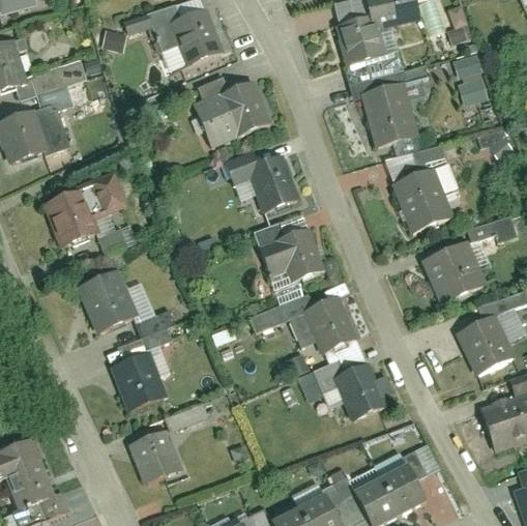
[(364,0),(370,15),(339,24),(350,60),(387,50),(381,29),(421,18),(416,0),(364,0)]
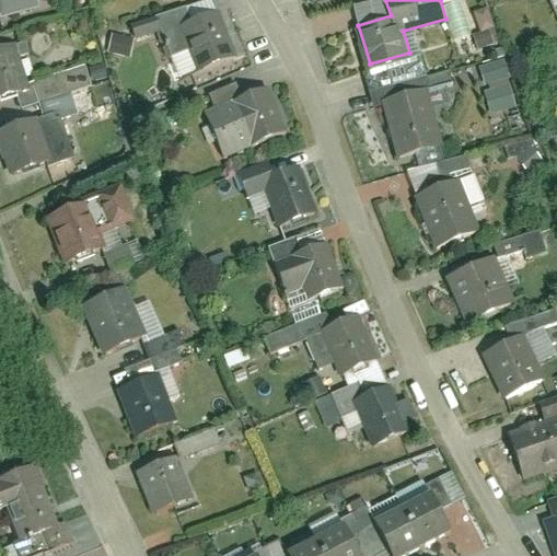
[(444,0),(451,33),(467,31),(462,0),(444,0)]
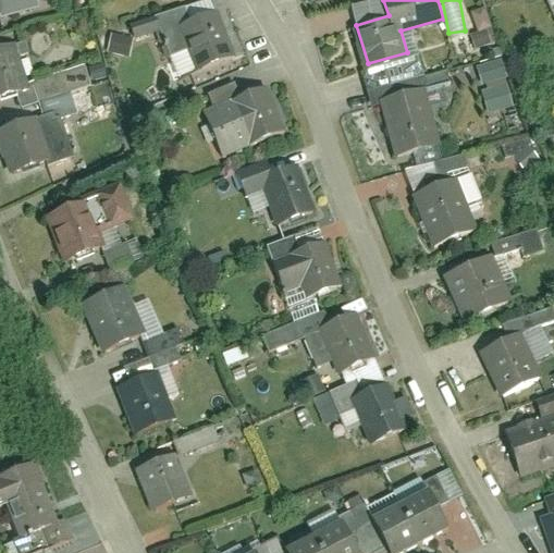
[(482,3),(467,8),(474,28),(489,23),(482,3)]
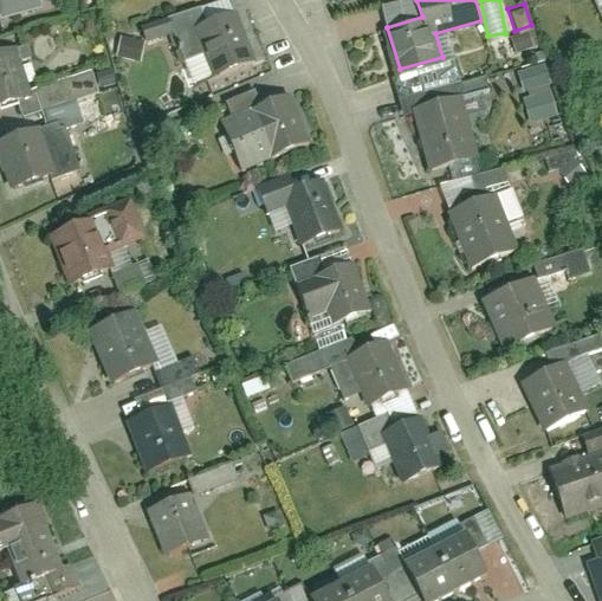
[(213,72),(254,56),(234,6),(194,23),(213,72)]
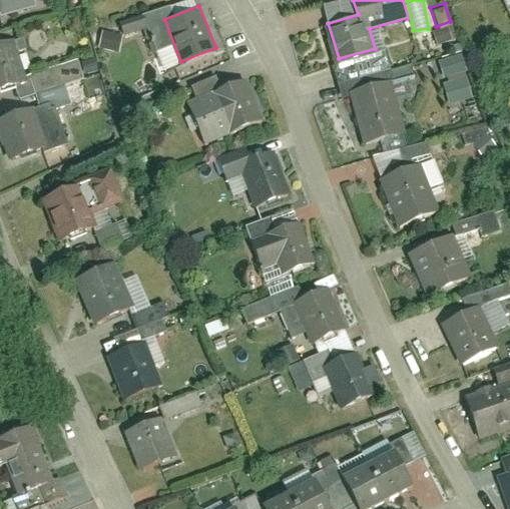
[(14,37),(0,40),(0,87),(27,77),(14,37)]
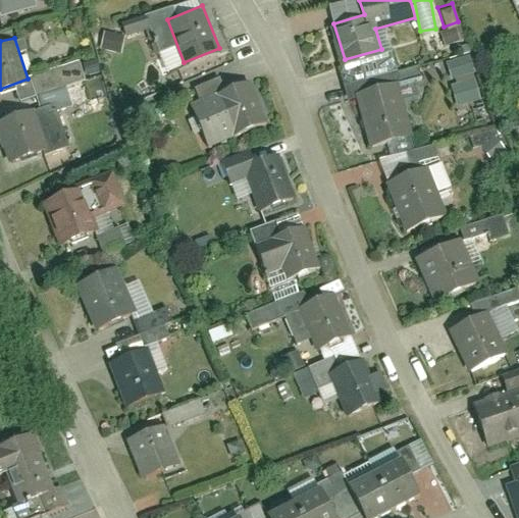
[(442,58),(447,75),(471,69),(466,51),(442,58)]
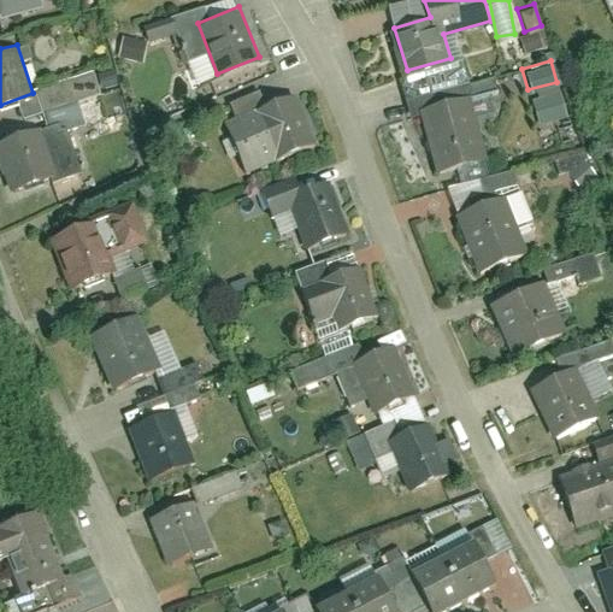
[(556,87),(528,95),(534,122),(564,113),(556,87)]
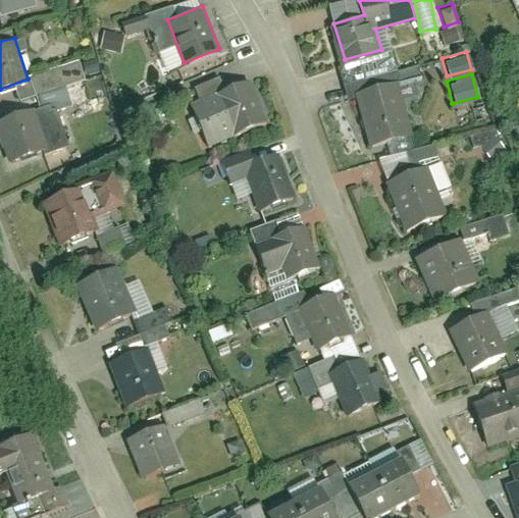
[(251,75),(190,101),(207,144),(268,118),(251,75)]
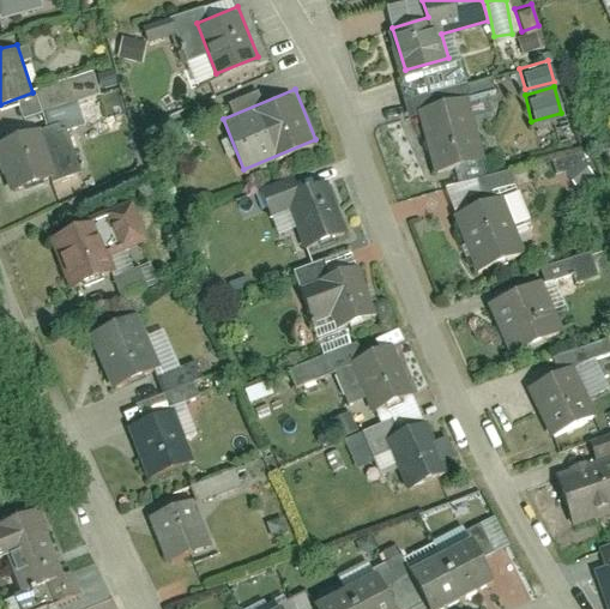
[(467,91),(417,106),(434,169),(485,155),(467,91)]
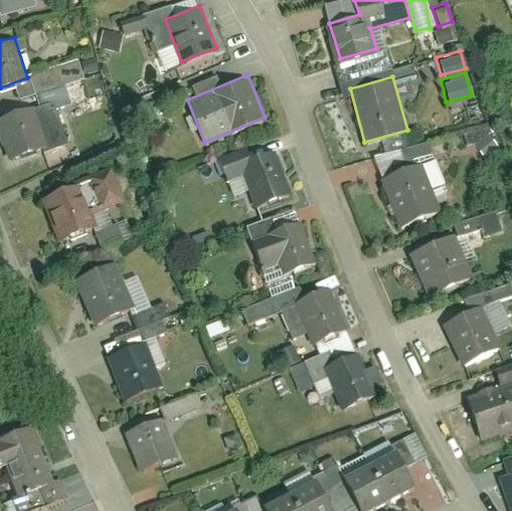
[(33,105),(0,117),(0,133),(7,156),(47,143),(33,105)]
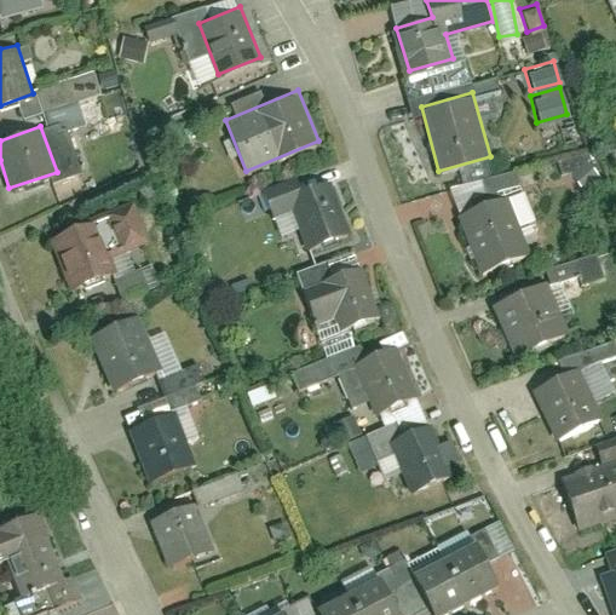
[(297,173),(262,188),(272,214),(291,207),(308,251),(353,233),(332,176),(303,188),(297,173)]
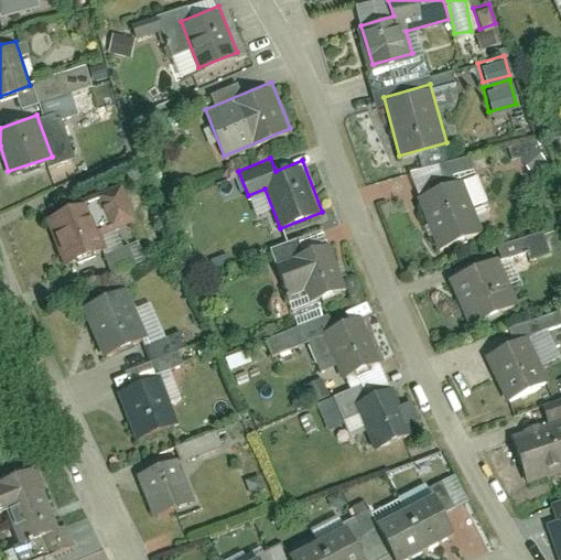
[(462,175),(416,194),(439,248),(484,229),(462,175)]
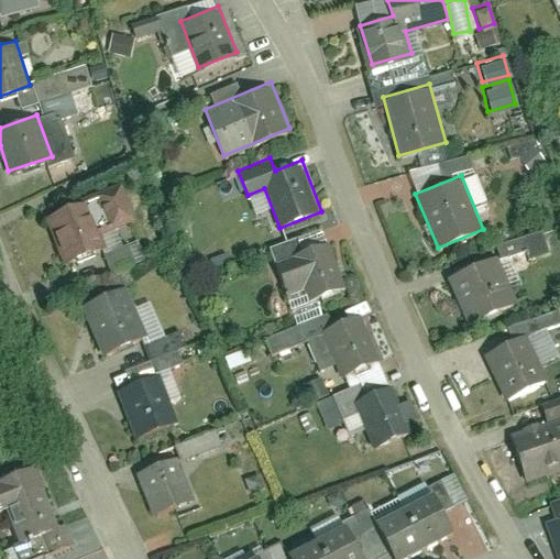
[(85,201),(45,217),(63,262),(105,247),(85,201)]
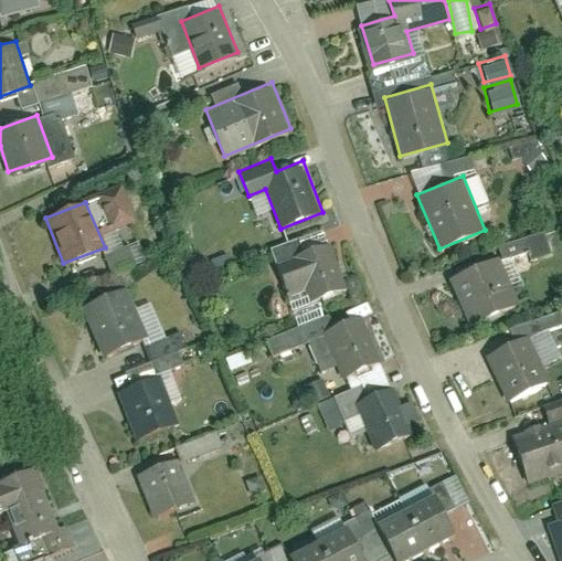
[(330,239),(275,261),(288,294),(304,288),(309,302),(349,286),(330,239)]
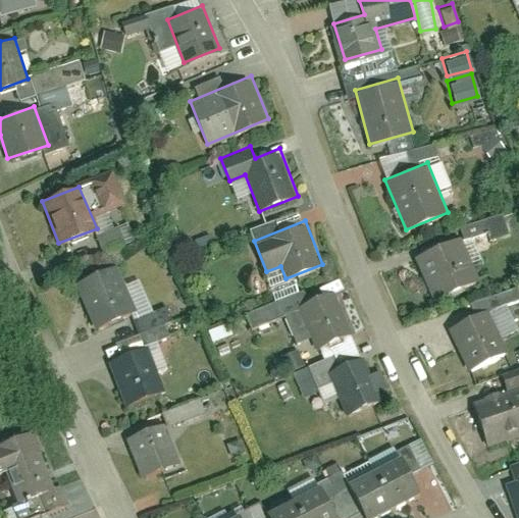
[(462,235),(413,256),(433,300),(481,277),(462,235)]
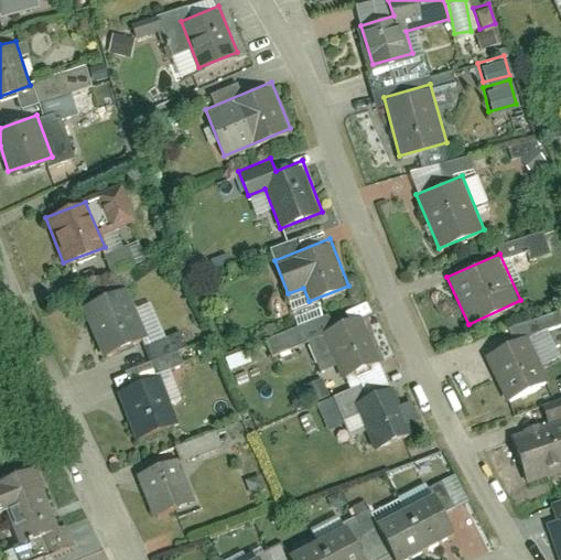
[(126,287),(81,307),(103,359),(148,337),(126,287)]
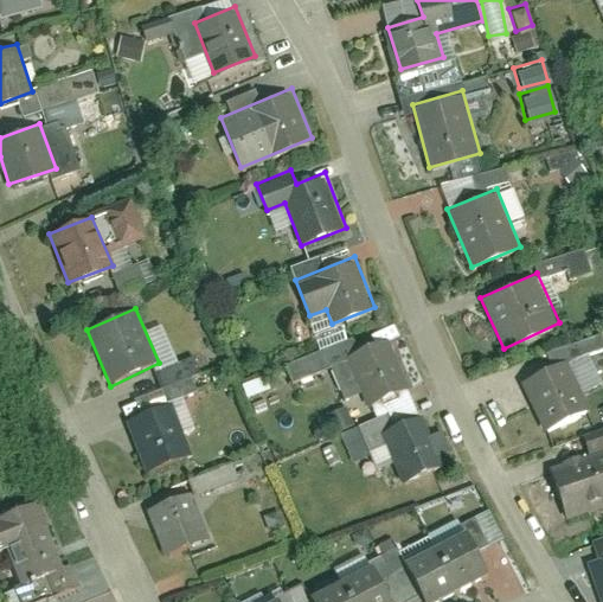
[(602,331),(543,348),(546,360),(602,344),(602,331)]
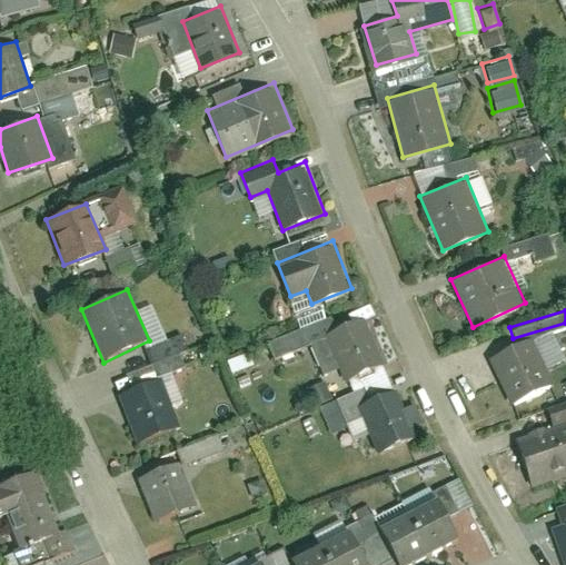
[(365,316),(328,333),(347,376),(385,359),(365,316)]
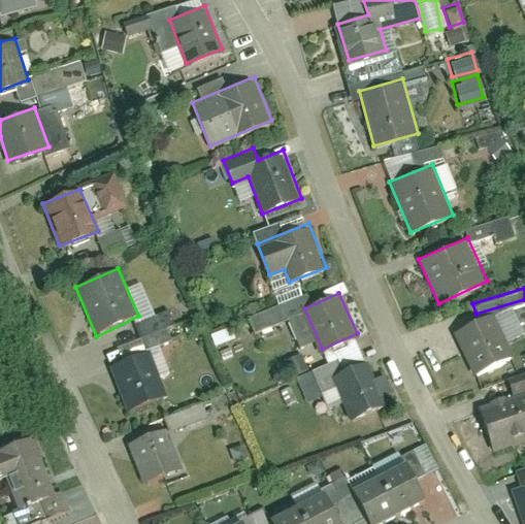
[(493,309),(453,329),(474,372),(515,352),(493,309)]
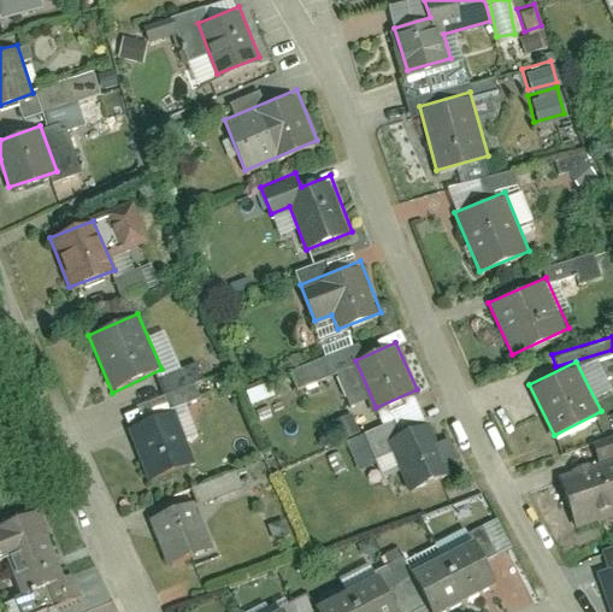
[(175,404),(129,423),(147,474),(195,458),(175,404)]
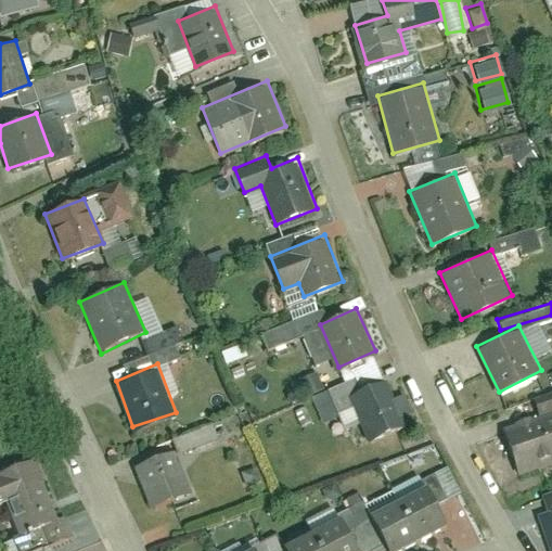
[(313,369),(299,376),(307,393),(321,385),(313,369)]
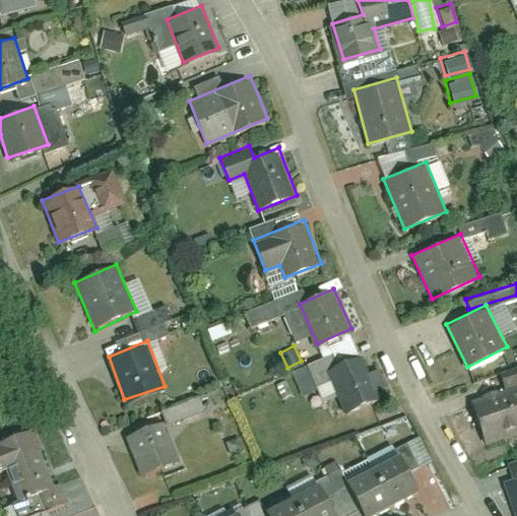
[(363,352),(326,370),(344,409),(381,393),(363,352)]
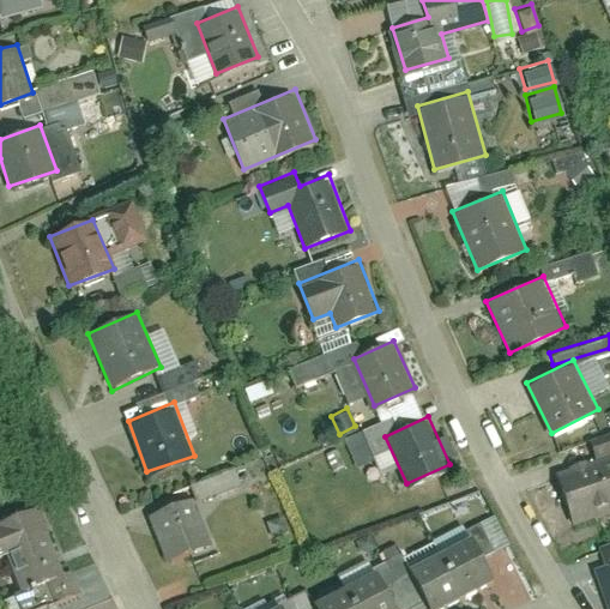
[(573,524),(609,511),(609,451),(555,470),(573,524)]
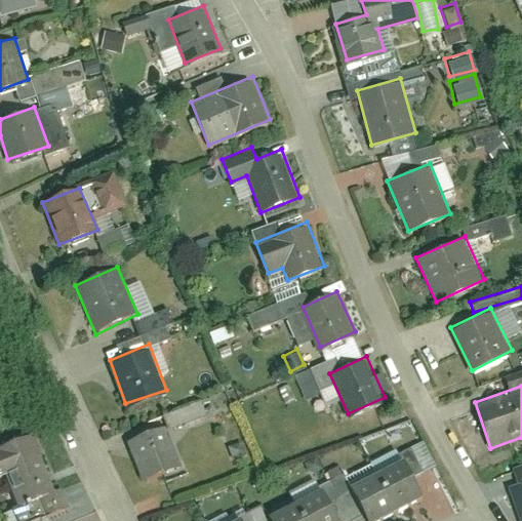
[(167,424),(126,438),(142,481),(182,464),(167,424)]
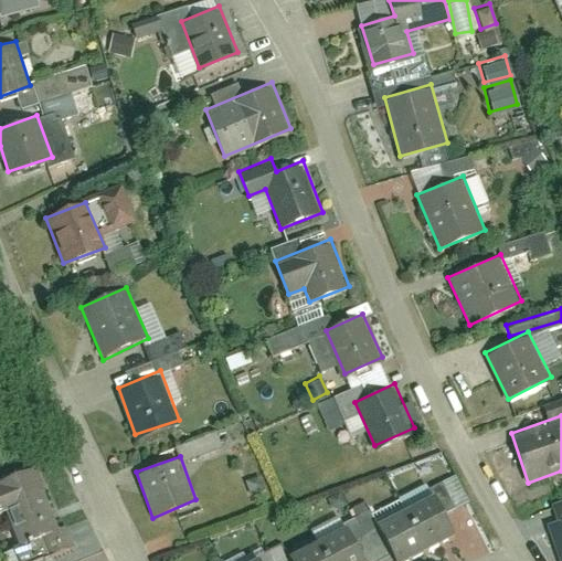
[(19,544),(59,526),(34,465),(0,478),(0,516),(7,514),(19,544)]
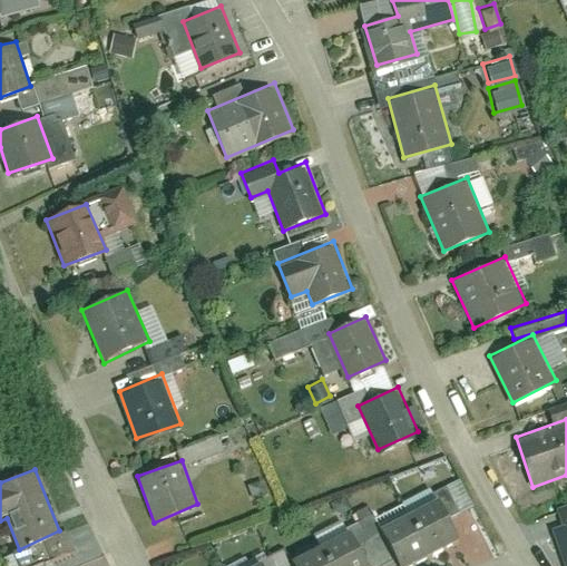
[(437,497),(408,514),(431,554),(459,538),(437,497)]
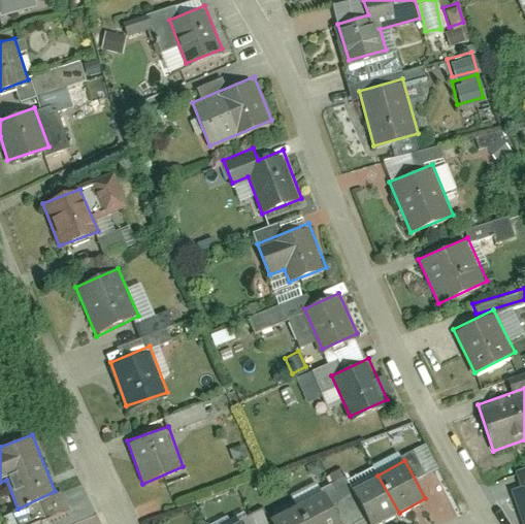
[(378,476),(353,489),(371,523),(378,523),(399,513),(378,476)]
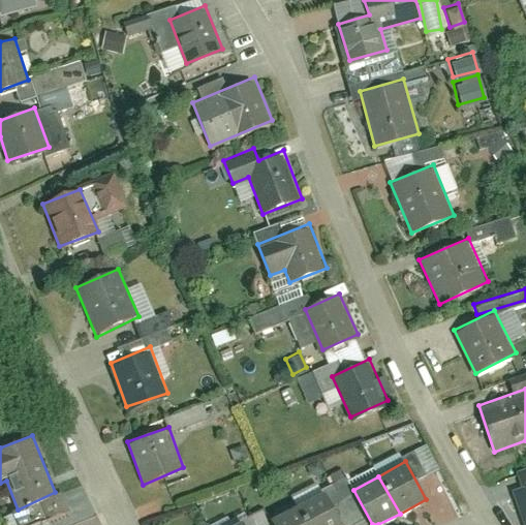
[(525,524),(525,484),(513,489),(525,524)]
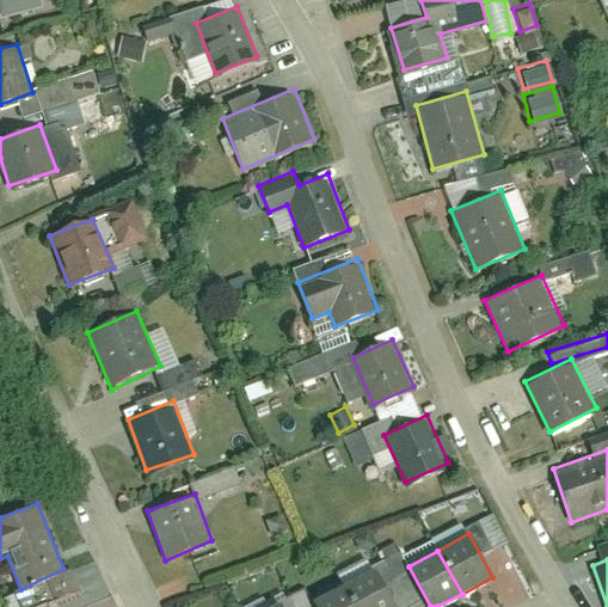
[(394,606),(375,570),(343,586),(354,606),(394,606)]
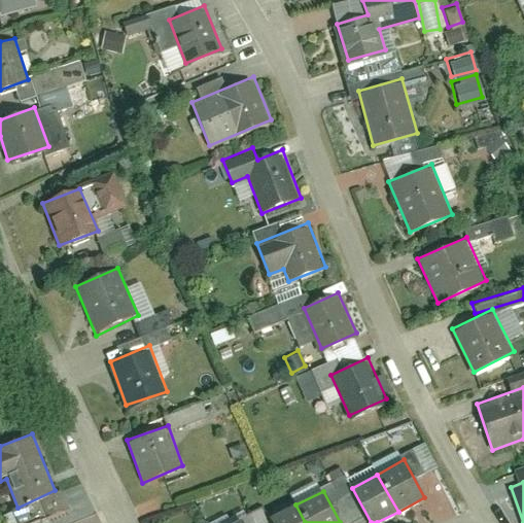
[(305,522),(295,504),(270,517),(272,522),(305,522)]
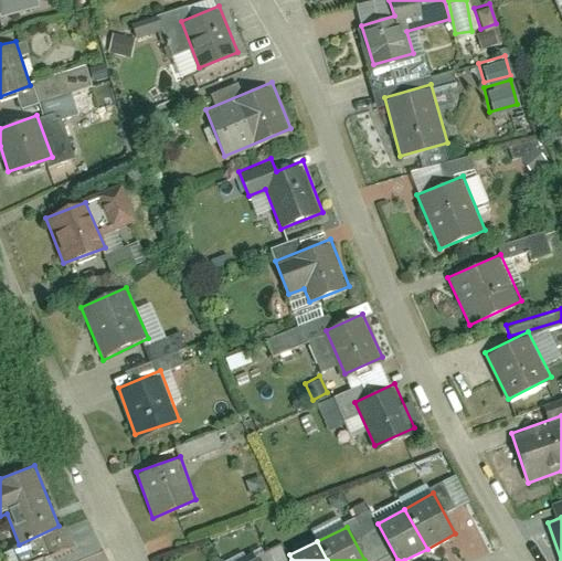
[(244,548),(224,559),(225,560),(241,560),(250,557),(244,548)]
